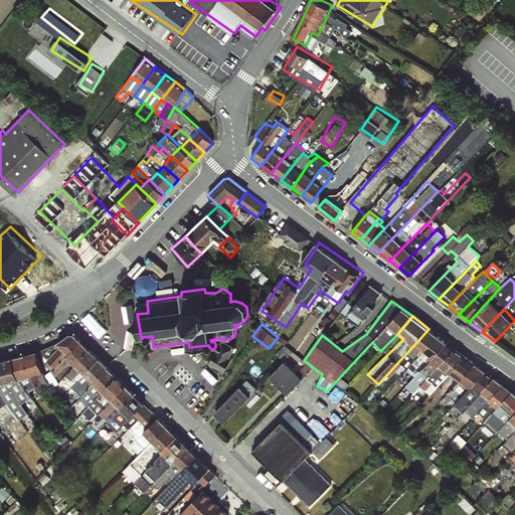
[(428,329),(386,375),(390,377),(403,365),(407,370),(438,335),(428,329)]
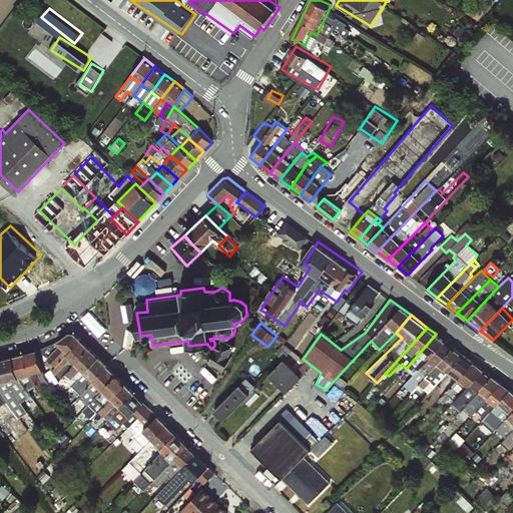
[(44,363),(52,370),(81,340),(74,333),(68,333),(56,342),(38,350),(47,359),(44,363)]
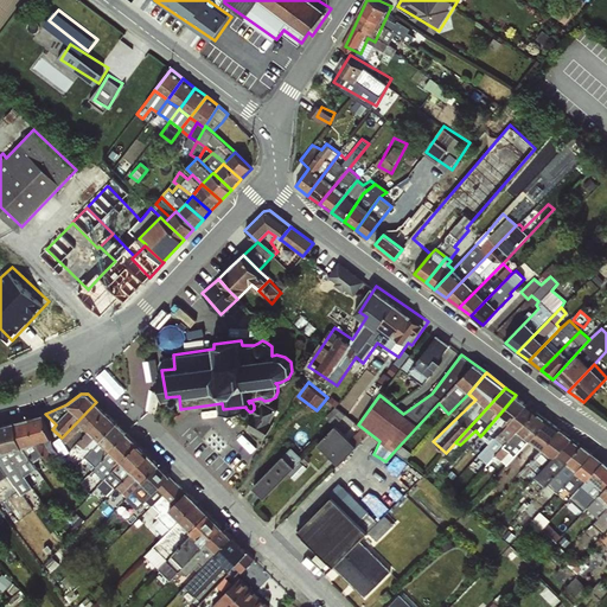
[(516,395),(480,436),(491,446),(528,404),(516,395)]
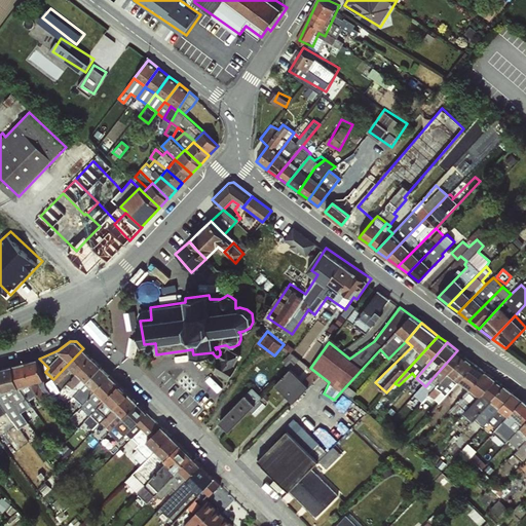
[(220,354),(218,357),(222,358),(214,371),(229,380),(236,367),(234,366),(240,354),(224,345),(215,347),(216,349),(217,348),(219,349),(220,351),(220,353),(220,354)]
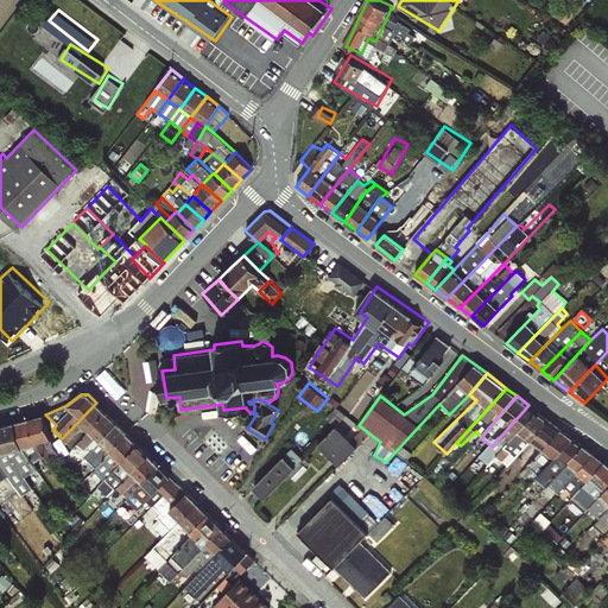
[(107,413),(96,403),(62,438),(73,449),(107,413)]
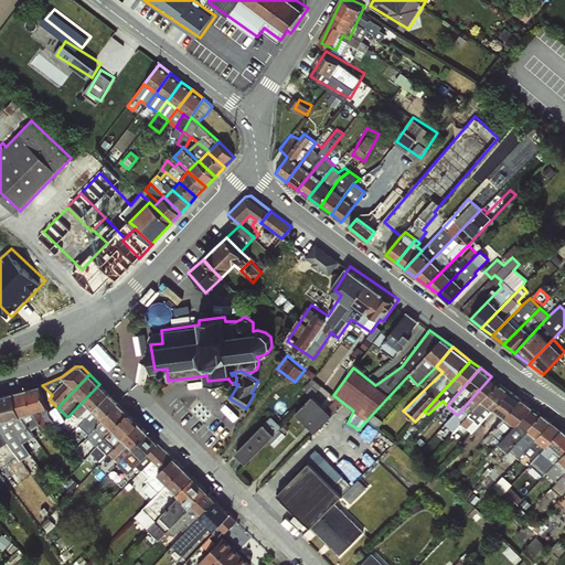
[(491,376),(457,415),(448,426),(455,432),(459,427),(499,383),(491,376)]
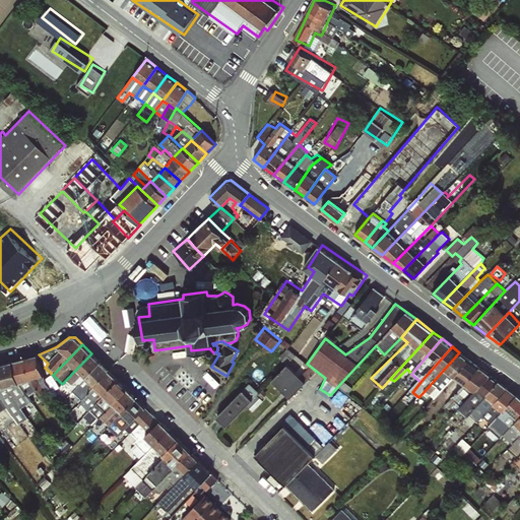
[(459,352),(423,393),(427,398),(430,395),(434,398),(443,390),(469,360),(459,352)]
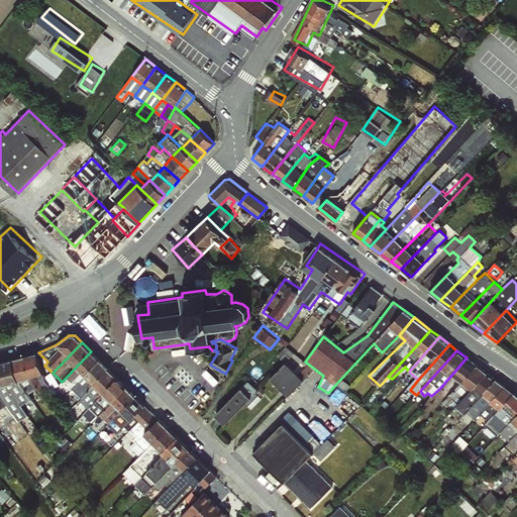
[(62,382),(72,390),(100,360),(91,351),(62,382)]
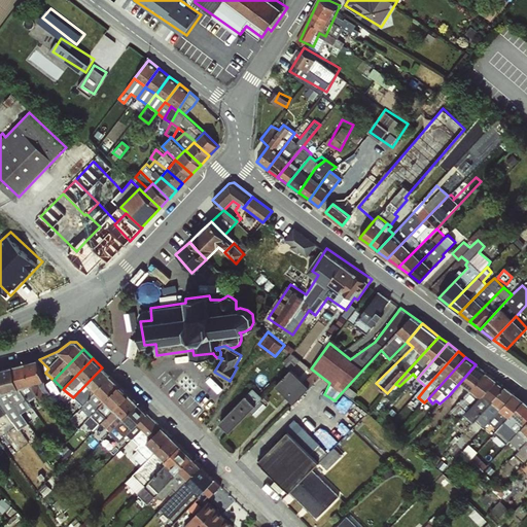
[(476,364),(449,395),(453,399),(449,402),(453,407),(486,373),(476,364)]
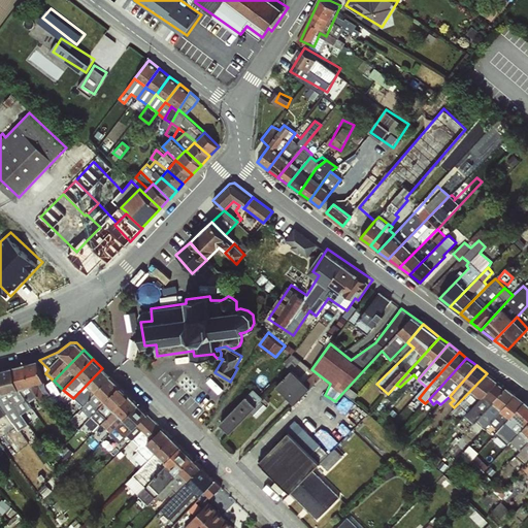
[(73,398),(83,406),(110,376),(102,368),(73,398)]
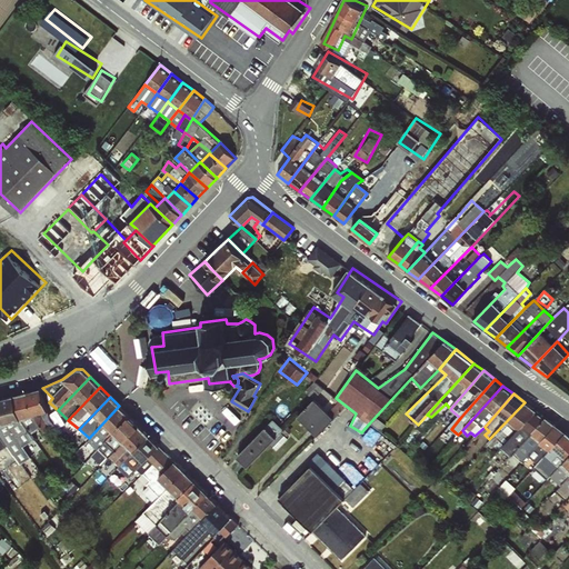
[(525,402),(489,439),(487,445),(491,448),(499,440),(503,445),(536,411),(525,402)]
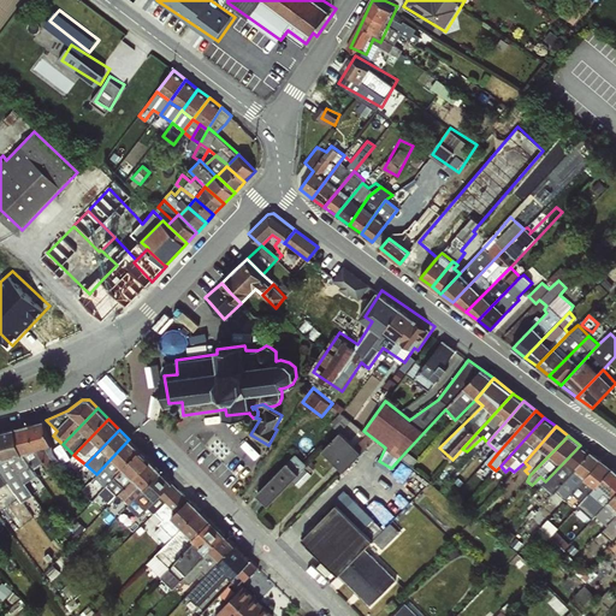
[(100,492),(107,486),(140,450),(129,439),(96,474),(90,483),(100,492)]
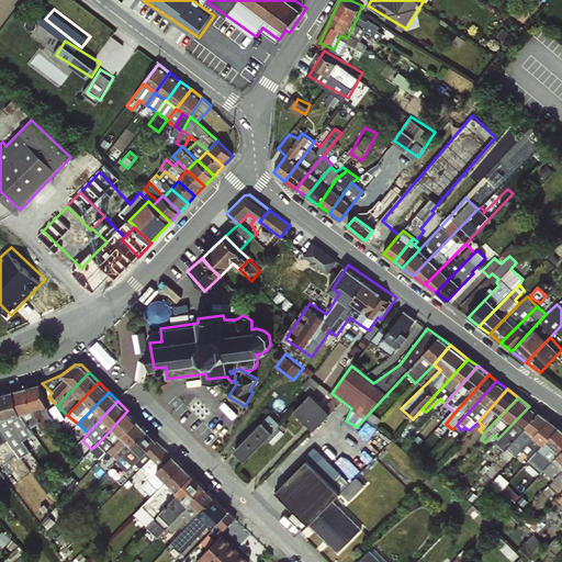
[(529,406),(497,439),(492,446),(497,451),(499,448),(504,451),(507,448),(538,413),(529,406)]
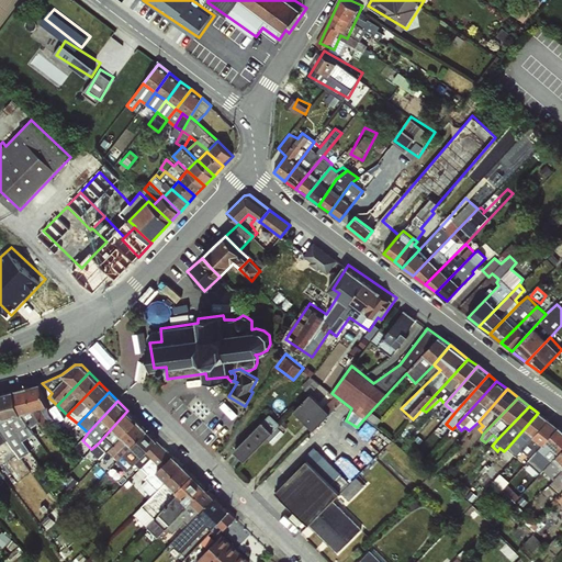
[(98,444),(105,452),(137,420),(127,411),(98,444)]
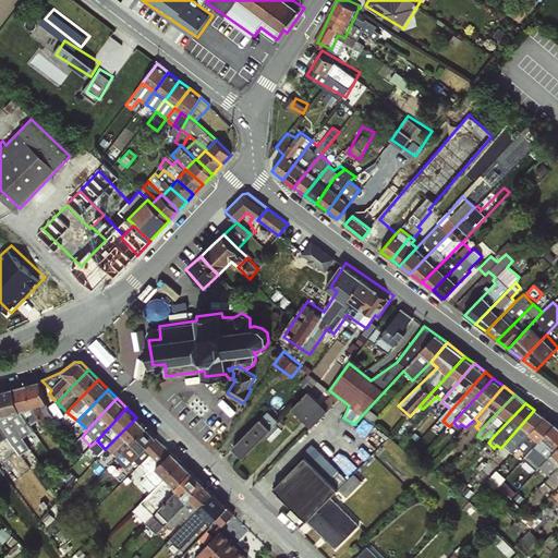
[(247,456),(281,420),(270,410),(237,446),(247,456)]
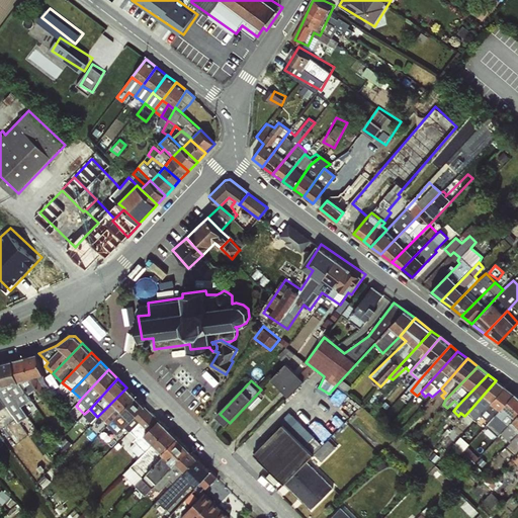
[(496,380),(467,413),(475,421),(481,416),(506,387),(496,380)]
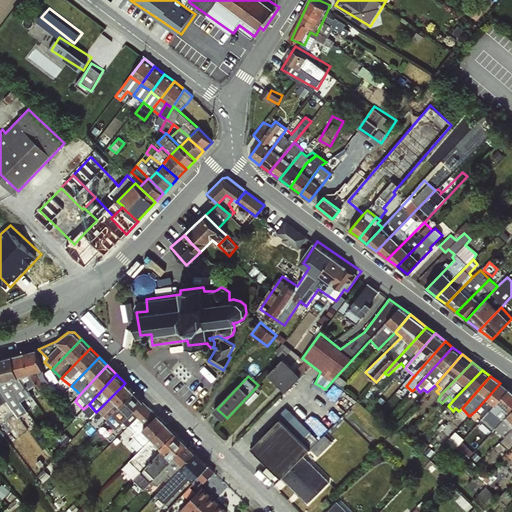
[(104,417),(107,421),(134,392),(125,383),(96,412),(95,414),(101,420),(104,417)]
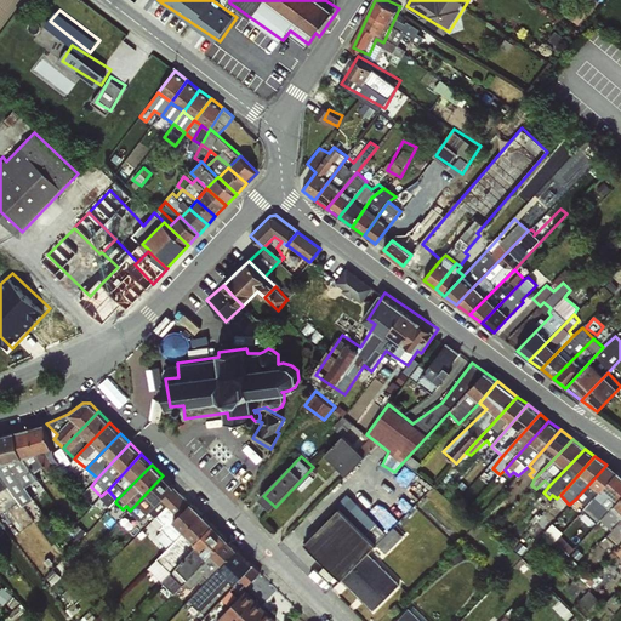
[(607,465),(576,499),(586,506),(617,473),(607,465)]
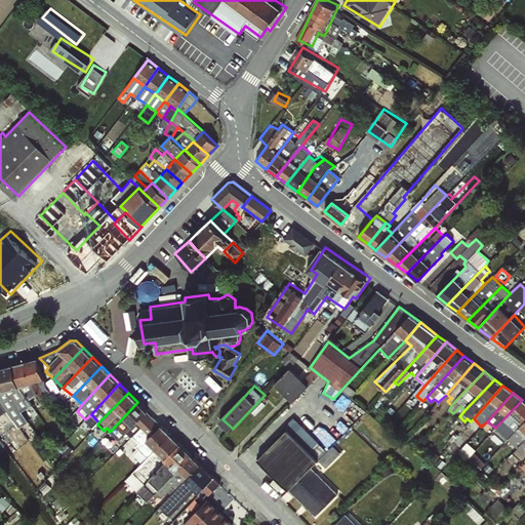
[(254,415),(270,402),(265,397),(250,410),(254,415)]
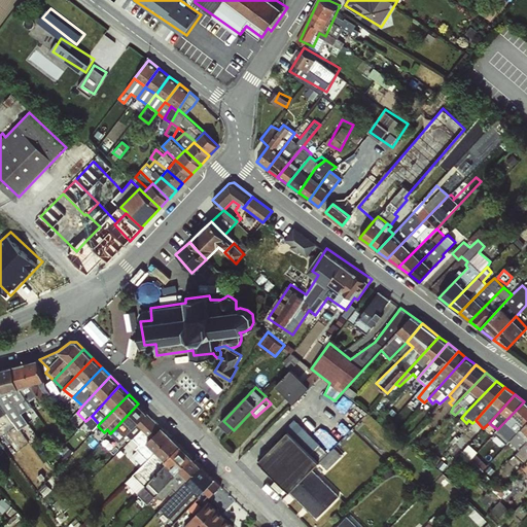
[(526,403),(524,401),(497,429),(494,433),(503,440),(506,436),(510,441),(526,421),(526,403)]
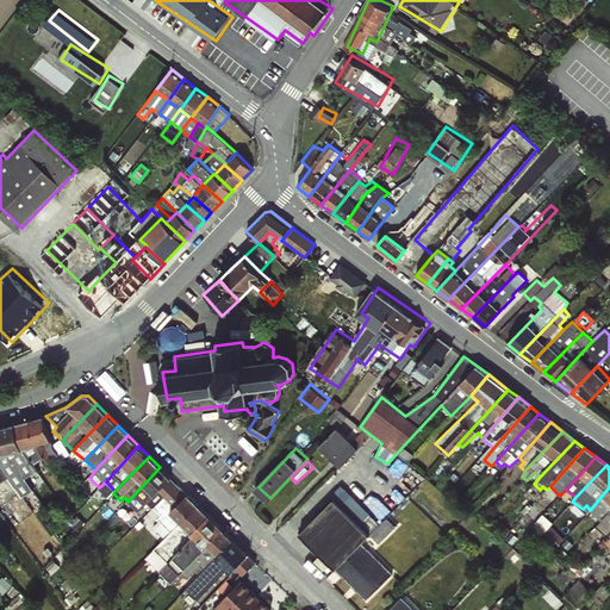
[(170,478),(160,467),(128,502),(138,511),(170,478)]
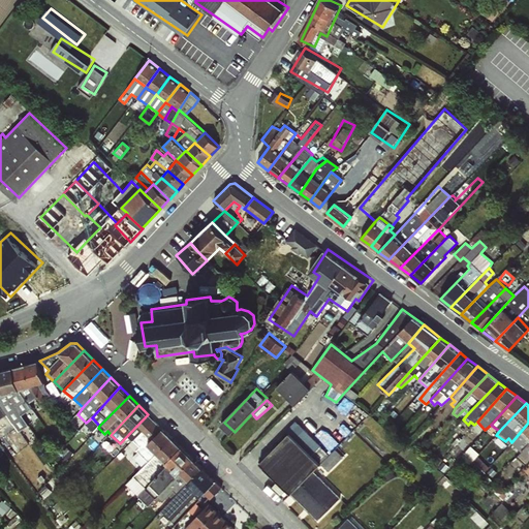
[(148,462),(172,438),(153,419),(129,443),(148,462)]
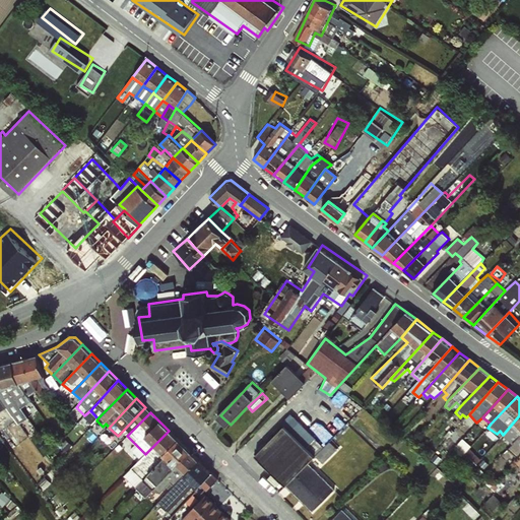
[(519,415),(503,435),(512,445),(519,435),(519,415)]
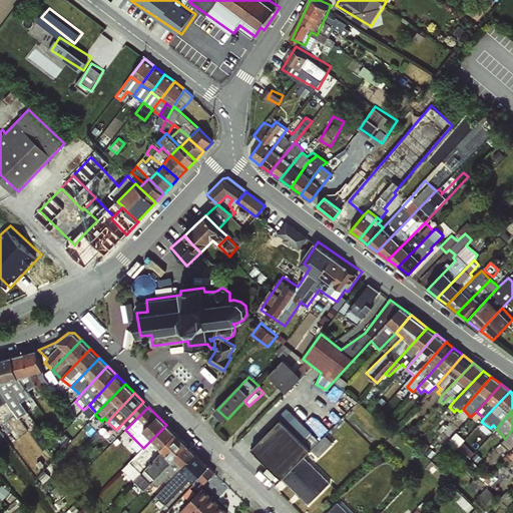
[(283,479),(305,457),(311,450),(319,458),(334,443),(325,435),(319,441),(296,416),(286,424),(281,420),(251,448),(283,479)]
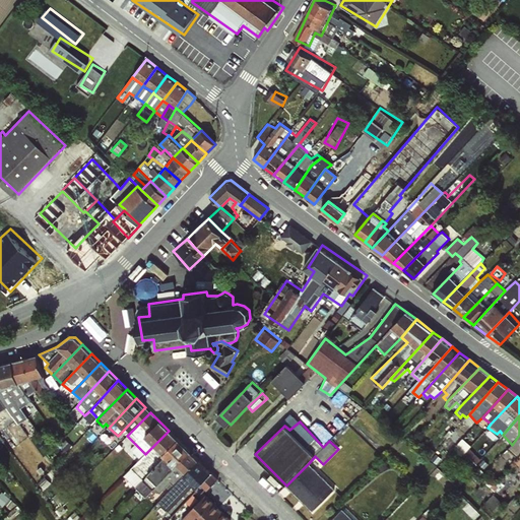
[(456,430),(451,436),(467,451),(472,445),(456,430)]
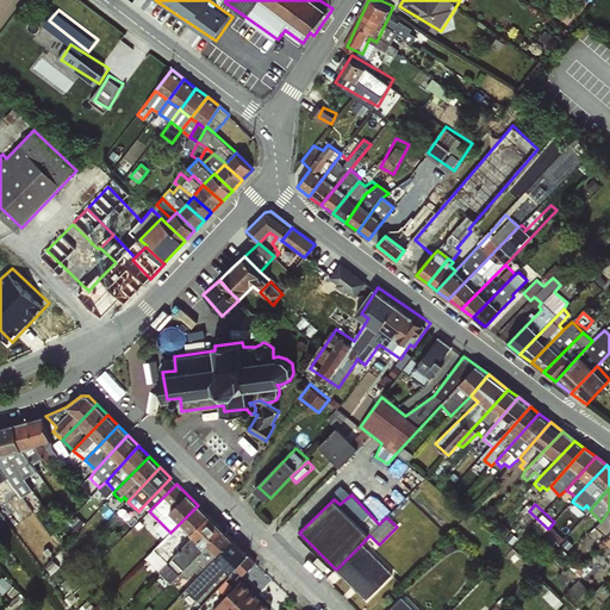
[(159,571),(209,516),(198,505),(170,533),(145,558),(159,571)]
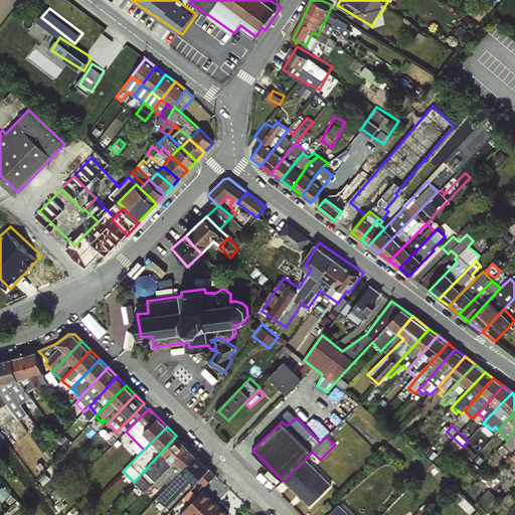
[(514,431),(507,441),(498,450),(508,459),(510,457),(514,451),(514,431)]
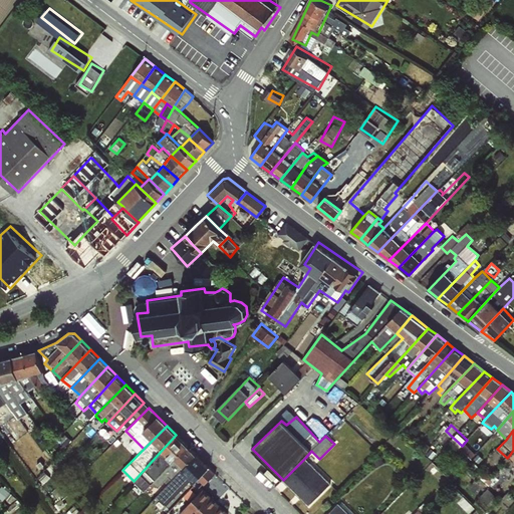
[(176,435),(134,481),(145,492),(153,484),(188,447),(176,435)]
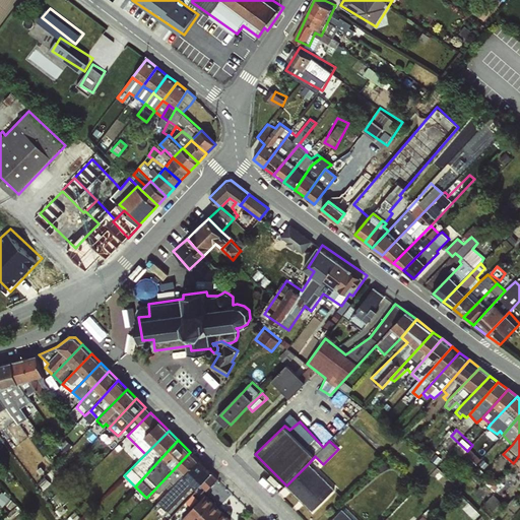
[(174,485),(199,460),(190,452),(154,490),(160,494),(170,483),(174,485)]
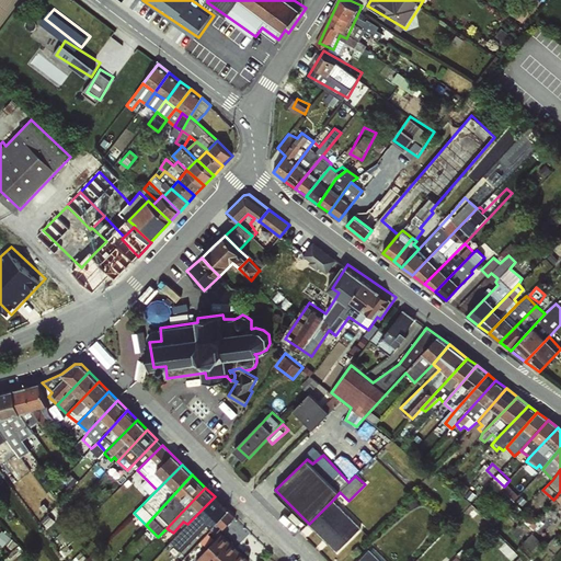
[(215,496),(187,524),(163,549),(174,559),(209,524),(212,527),(217,523),(224,527),(235,517),(215,496)]
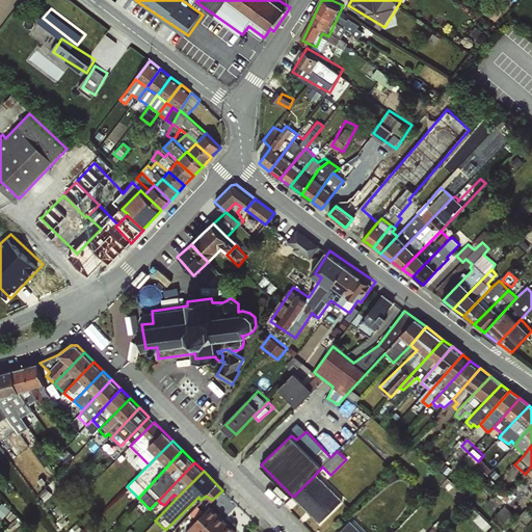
[(316,474),(293,497),(319,524),(343,501),(316,474)]
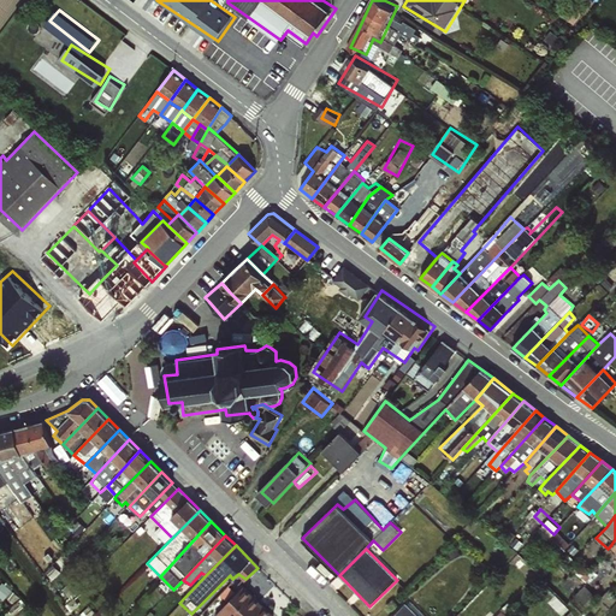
[(247,584),(218,615),(277,615),(279,614),(247,584)]
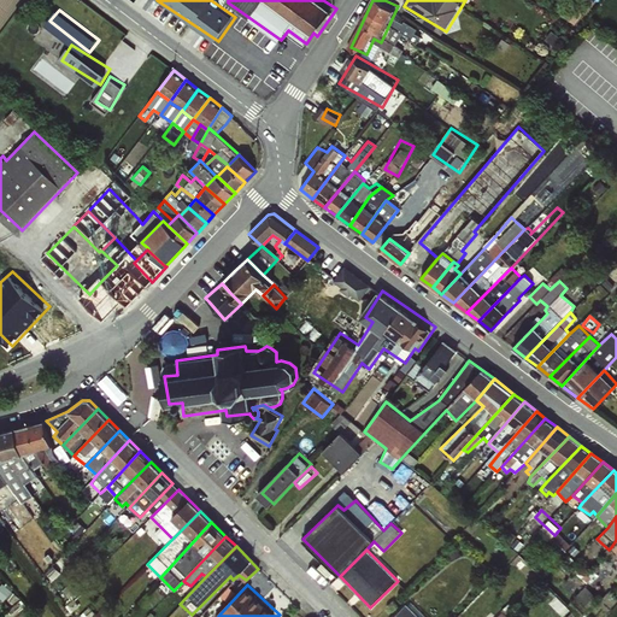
[(419,616),(406,604),(392,616),(419,616)]
